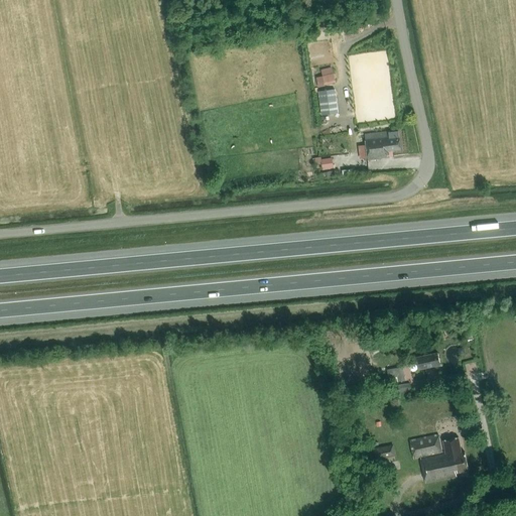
[(223,17),(213,18),(215,27),(225,25),(223,17)]
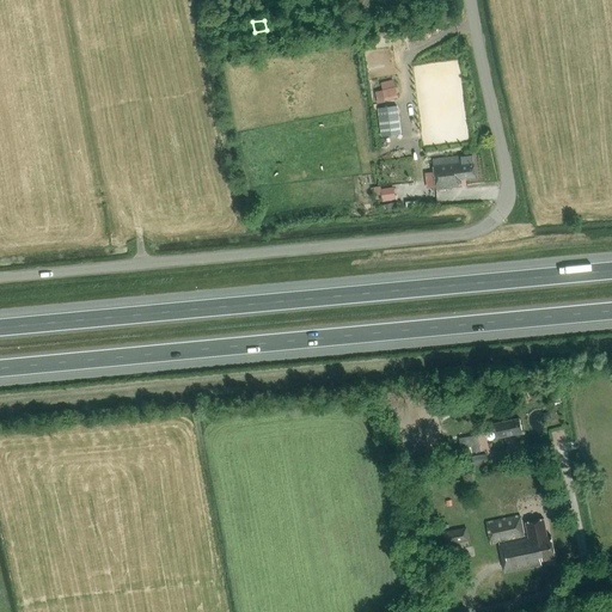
[(396,86),(383,90),(385,101),(398,97),(396,86)]
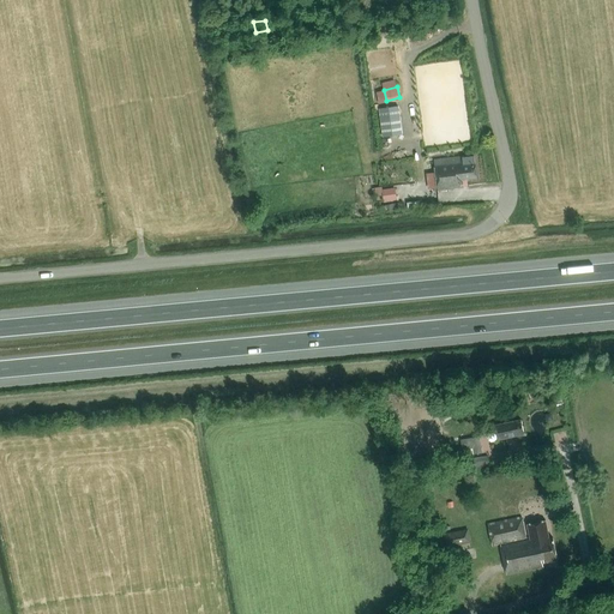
[(453,188),(462,187),(462,185),(464,185),(463,180),(476,179),(474,156),(434,161),(438,191),(453,188)]
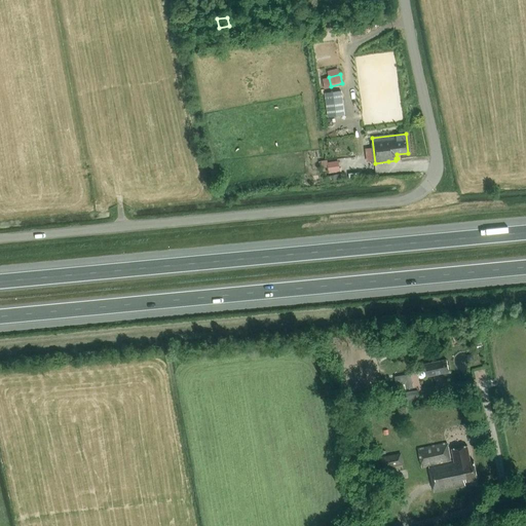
[(337,161),(327,162),(329,173),(339,171),(337,161)]
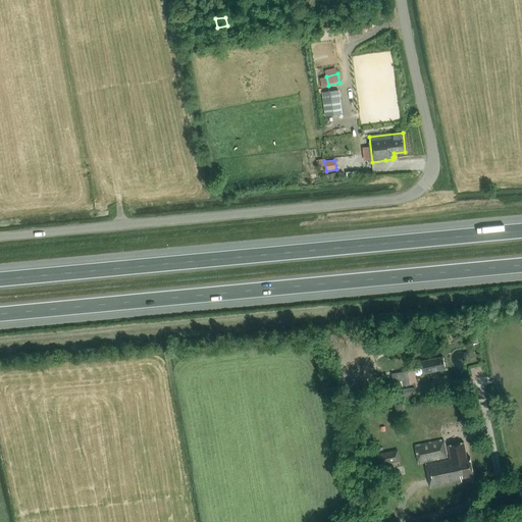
[(423,373),(447,368),(445,357),(421,361),(423,373)]
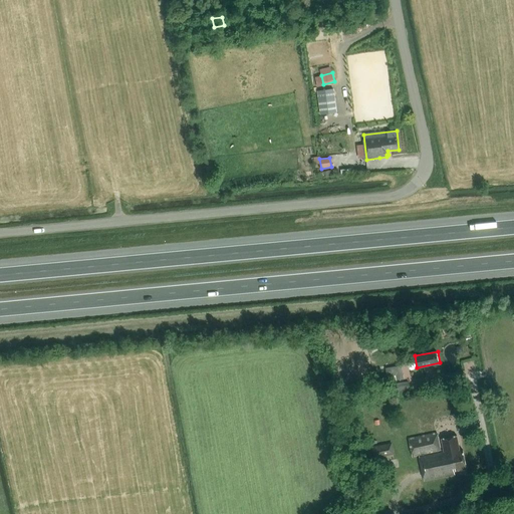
[(403,379),(401,365),(384,367),(387,376),(396,374),(397,380),(403,379)]
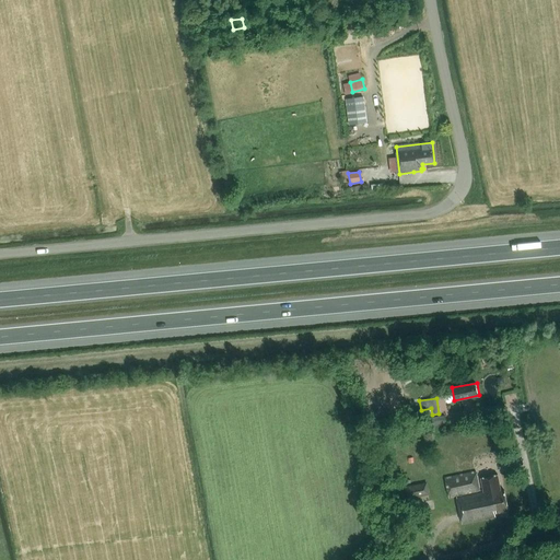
[(431,426),(447,423),(446,415),(429,417),(431,426)]
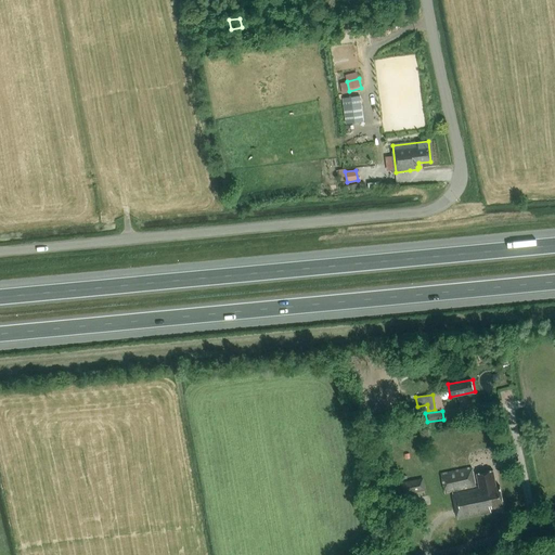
[(476,474),(478,486),(475,487),(470,466),(441,473),(446,493),(452,492),(457,519),(491,512),(490,508),(503,505),(499,486),(495,486),(492,470),(476,474)]
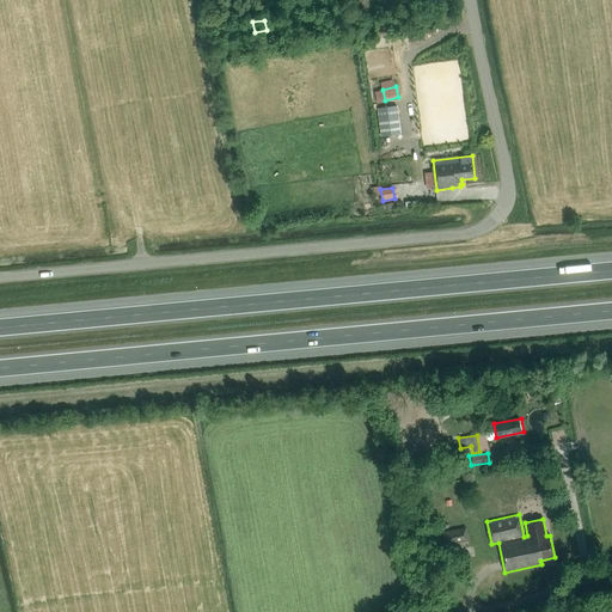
[(469,540),(466,527),(441,532),(444,545),(469,540)]
